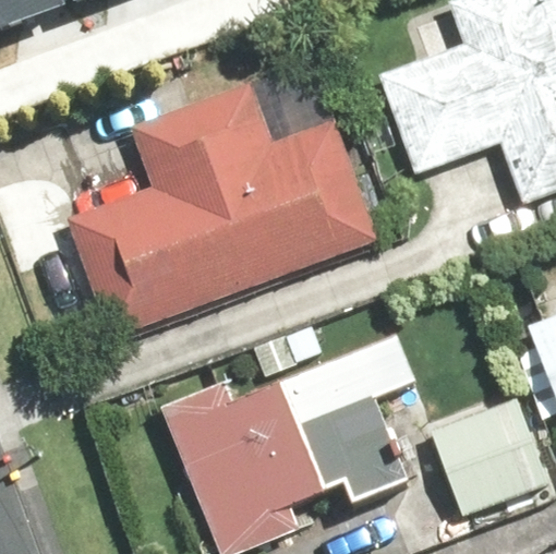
[(0,0),(0,21),(60,0),(0,0)]
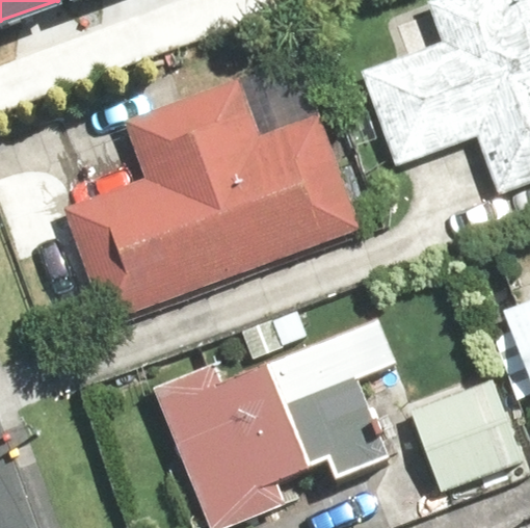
[(440,42),(362,69),(396,166),(476,138),(495,191),(529,179),(529,0),(425,0),(440,42)]
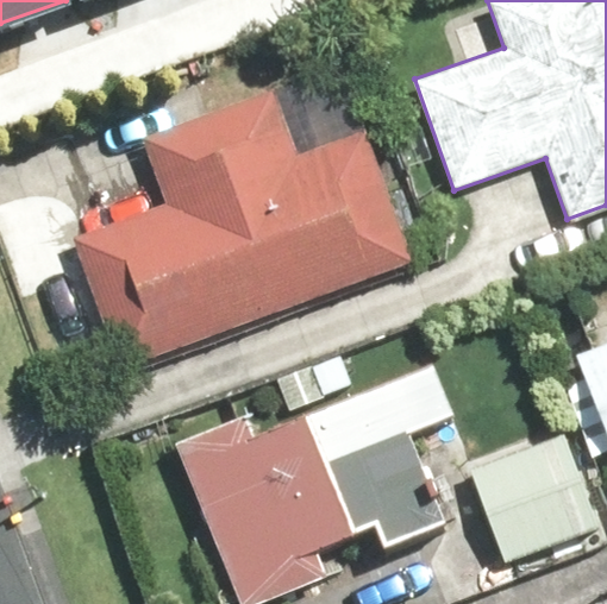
[(72,234),(119,367),(414,262),(365,129),(295,153),(273,89),(142,137),(166,200),(72,234)]
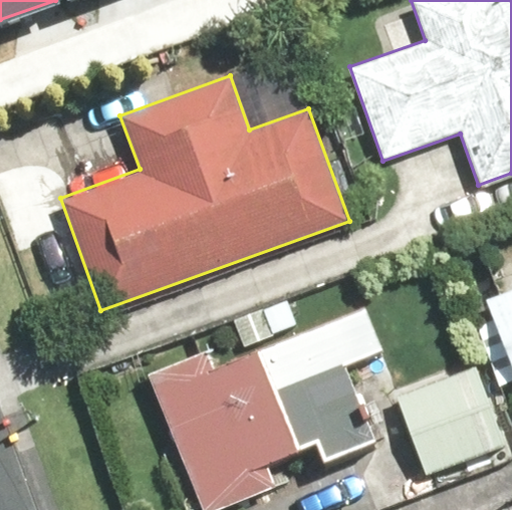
[(511,289),(485,299),(511,370),(511,289)]
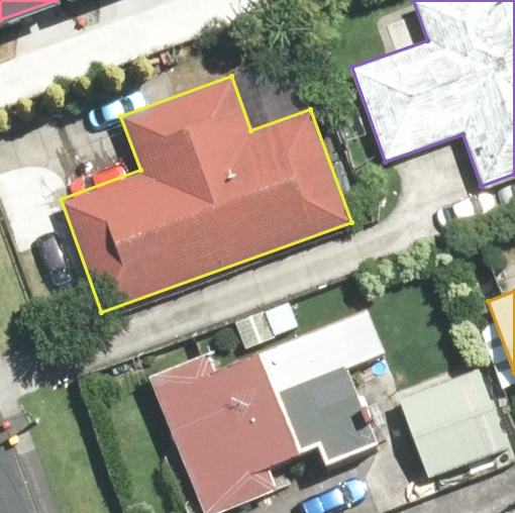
[(208,350),(146,377),(203,512),(212,512),(278,486),(271,468),(317,448),(326,470),(382,446),(348,368),(384,352),(370,311),(216,370),(208,350)]
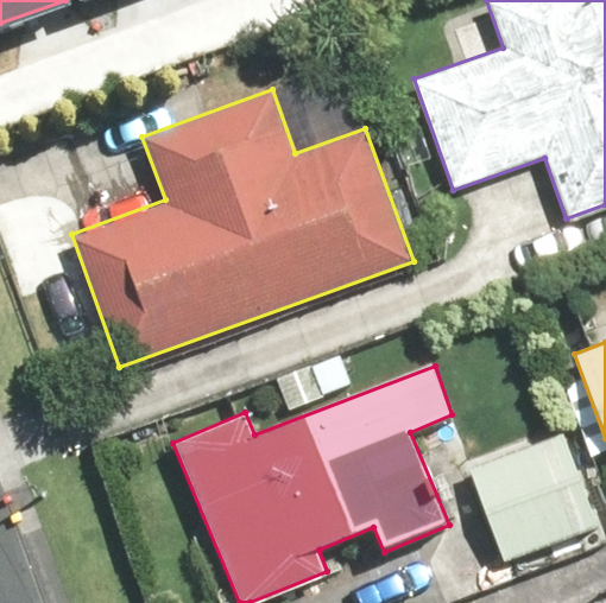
[(562,429),(469,464),(505,558),(599,522),(562,429)]
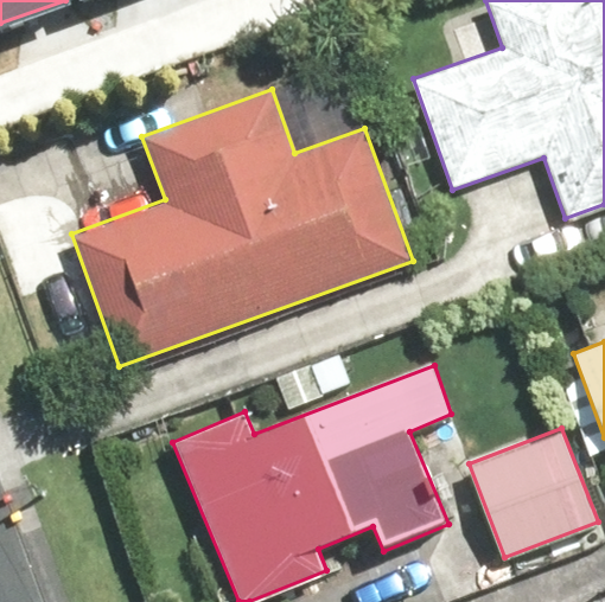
All buildings are outlined.
